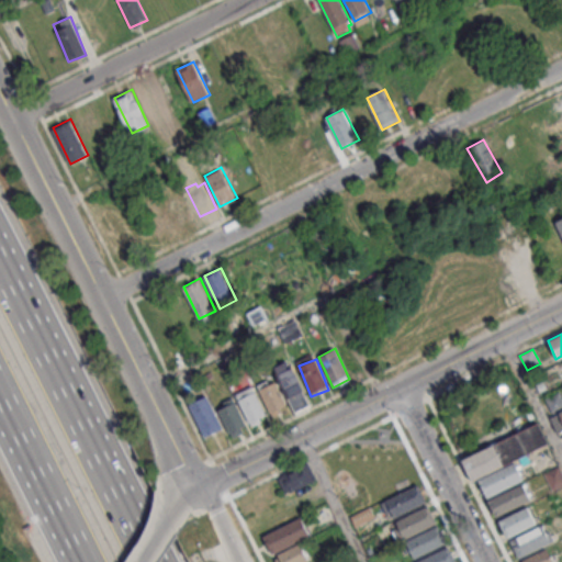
[(293,412),(310,403),(290,363),(273,371),(293,412)]
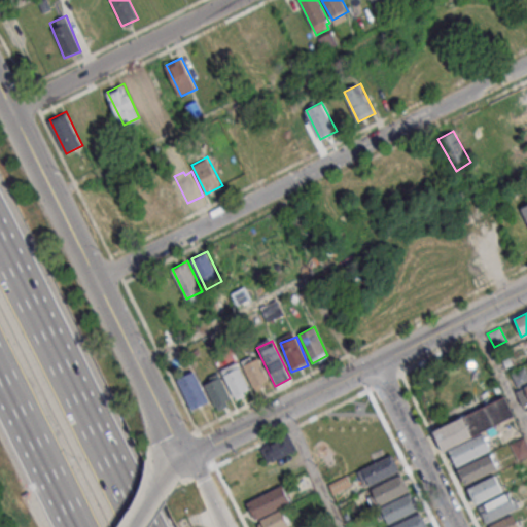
[(241,362),(254,388),(270,381),(256,355),(241,362)]
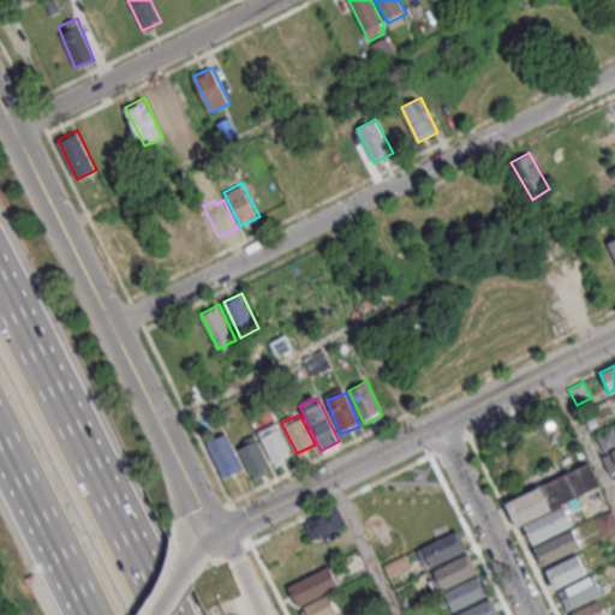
[(258,431),(278,422),(293,454),(274,463),(258,431)]
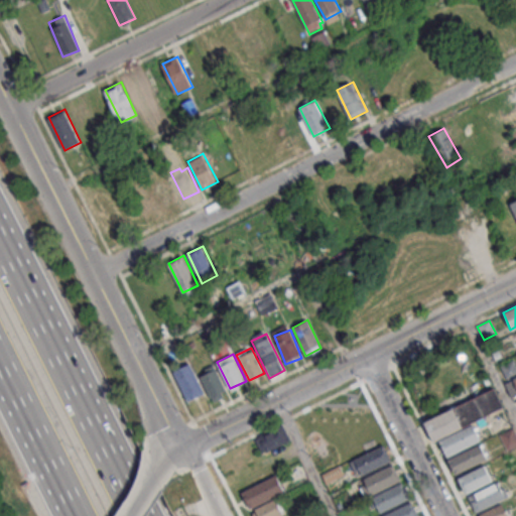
[(174,371),(190,364),(206,393),(189,401),(174,371)]
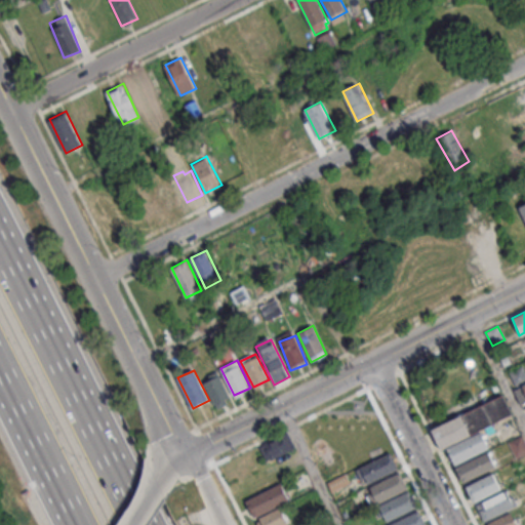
[(233,401),(216,372),(202,380),(217,409),(233,401)]
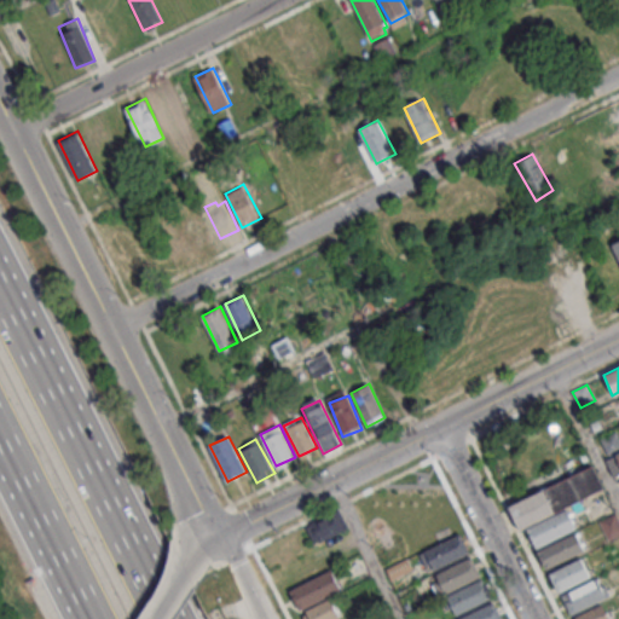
[(512,507),(524,530),(606,490),(595,466),(512,507)]
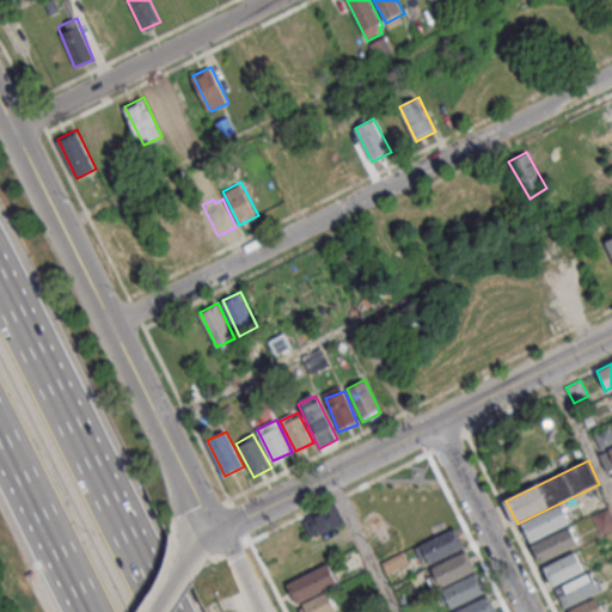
[(524,522),(532,542),(573,522),(563,503),(524,522)]
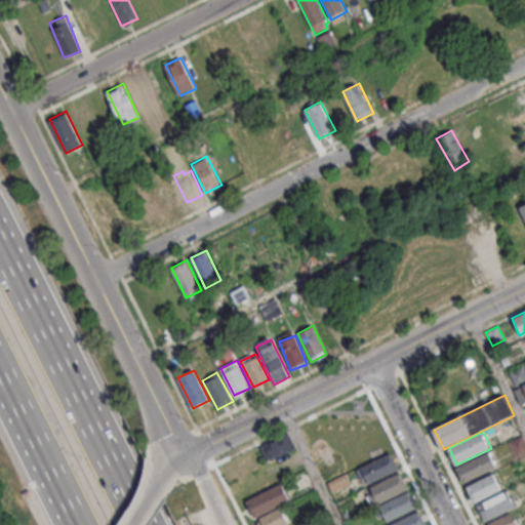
[(266,462),(295,449),(288,433),(258,446),(266,462)]
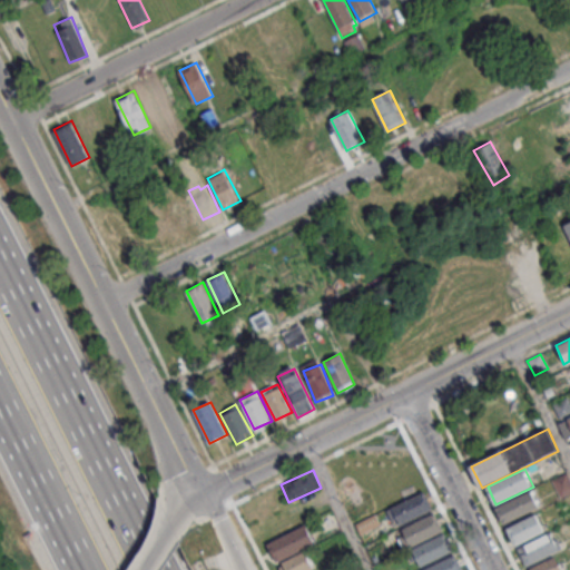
[(498,507),(505,523),(541,507),(532,490),(498,507)]
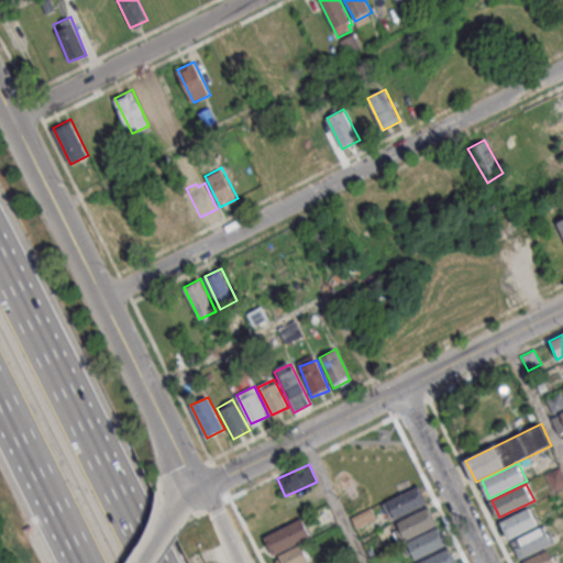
[(384,504),(389,515),(394,512),(397,518),(429,503),(420,485),(384,504)]
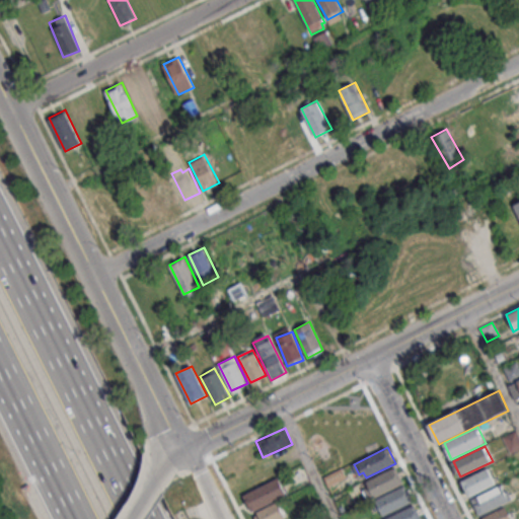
[(463,479),(470,496),(497,483),(490,466),(463,479)]
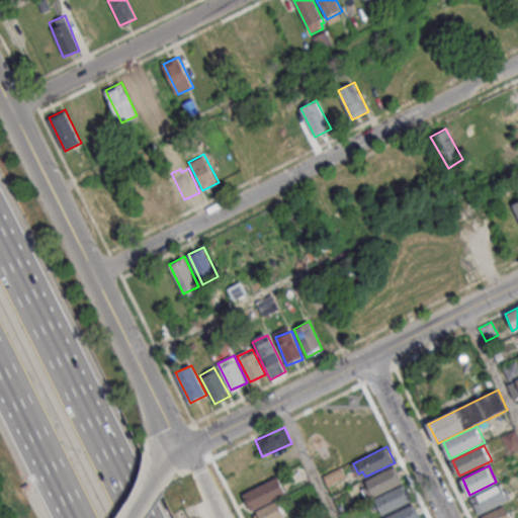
[(367,481),(369,486),(364,489),(369,499),(404,482),(397,466),(367,481)]
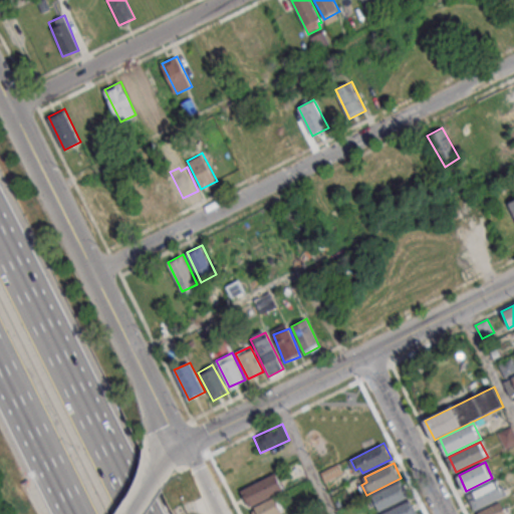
[(240,490),(248,507),(283,489),(275,473),(240,490)]
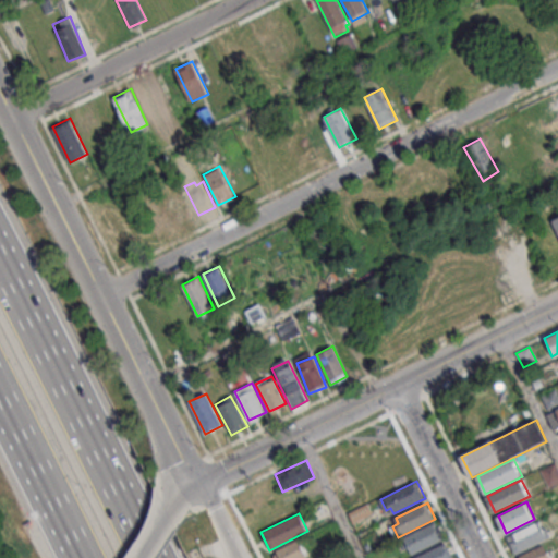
[(506,537),(514,555),(549,536),(541,520),(506,537)]
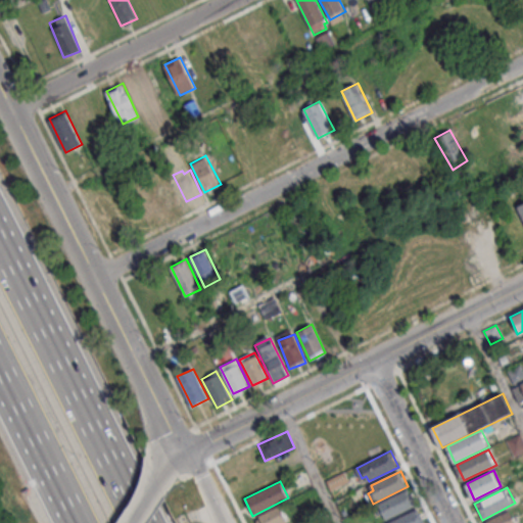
[(379,503),(387,520),(417,505),(409,489),(379,503)]
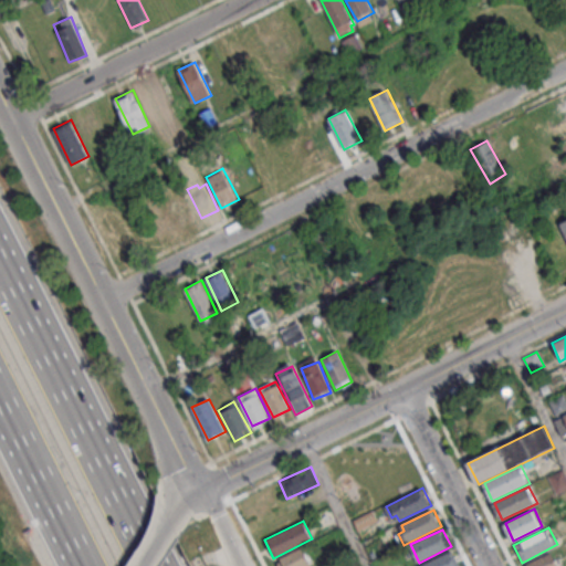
[(275,561),(278,565),(306,565),(311,564),(303,547),(275,561)]
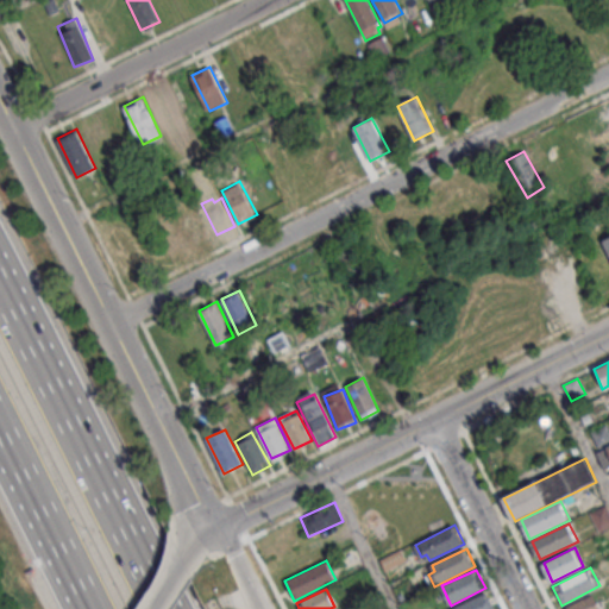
[(453,608),(496,608),(488,592),(453,608)]
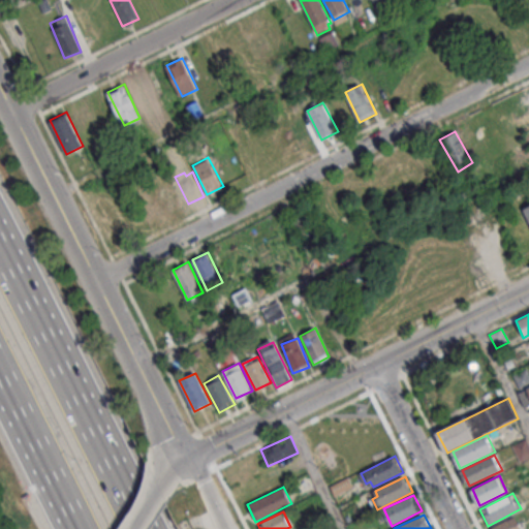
[(490,528),(521,528),(516,516),(490,528)]
